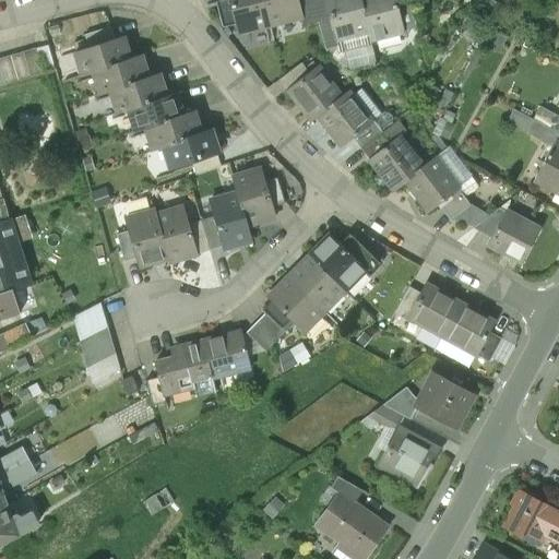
[(228,0),(222,0),(216,2),(223,27),(235,24),(228,0)]
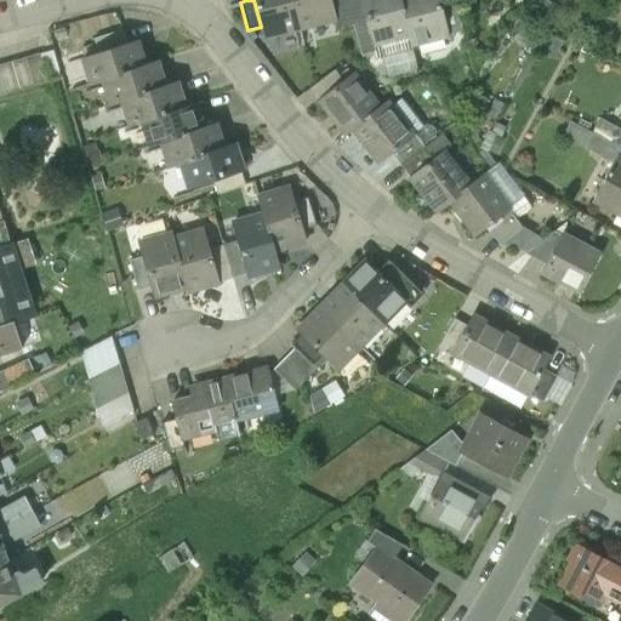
[(292,0),(254,0),(261,27),(263,36),(300,27),(292,0)]
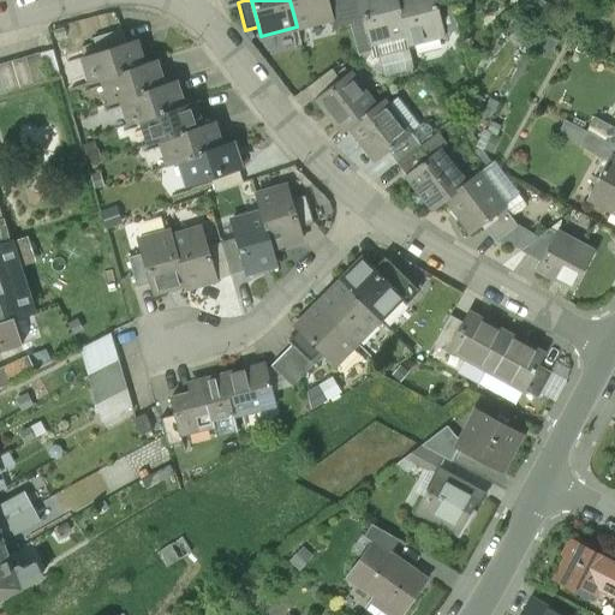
[(290,0),(297,27),(332,18),(334,17),(329,0),(290,0)]
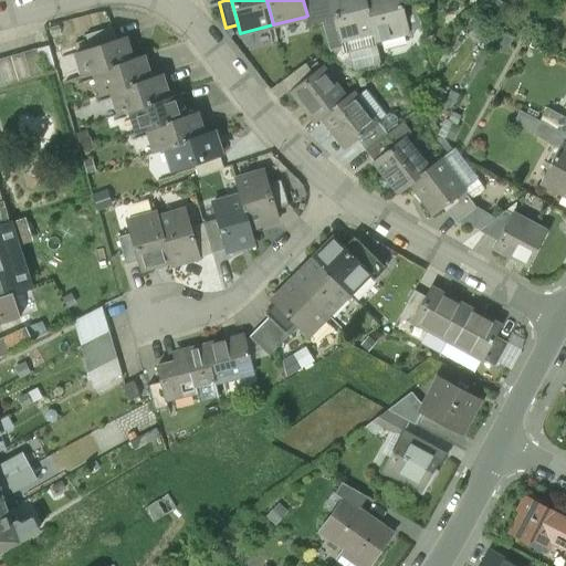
[(316,0),(303,0),(307,16),(305,17),(307,24),(322,21),(316,0)]
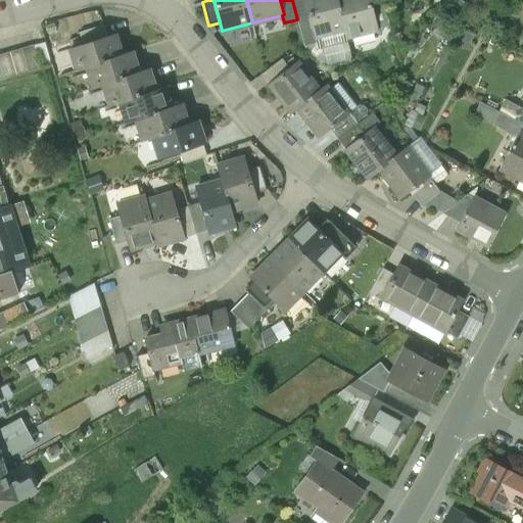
[(304,0),(292,0),(297,19),(310,16),(304,0)]
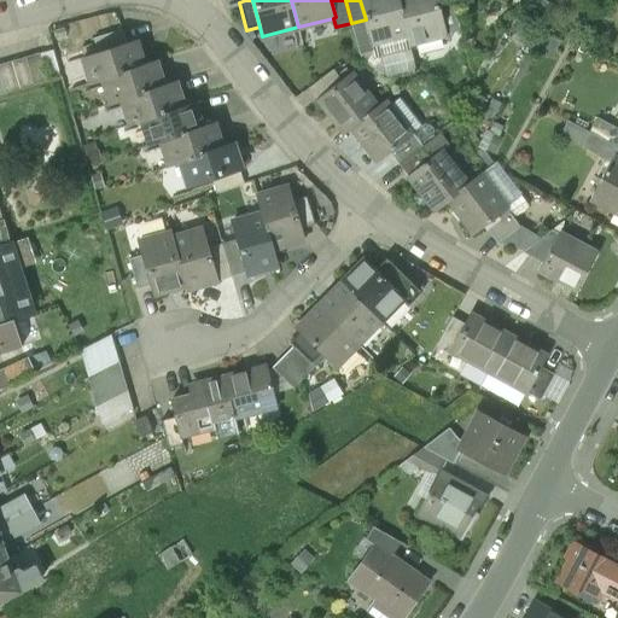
[(360,0),(366,19),(372,44),(407,34),(408,34),(398,0),(360,0)]
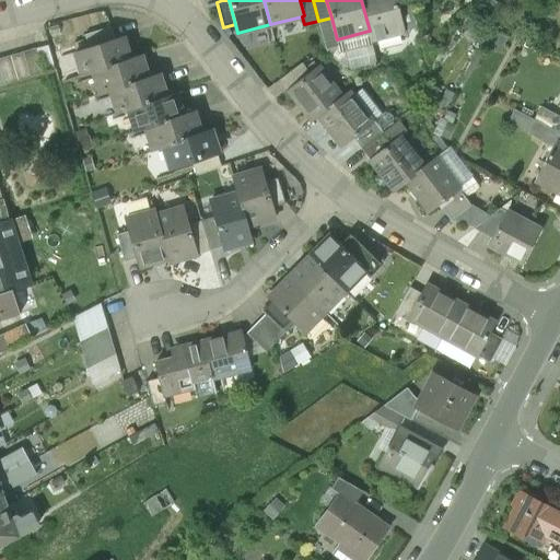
[(361,0),(370,31),(369,31),(371,39),(405,31),(399,10),(396,0),(361,0)]
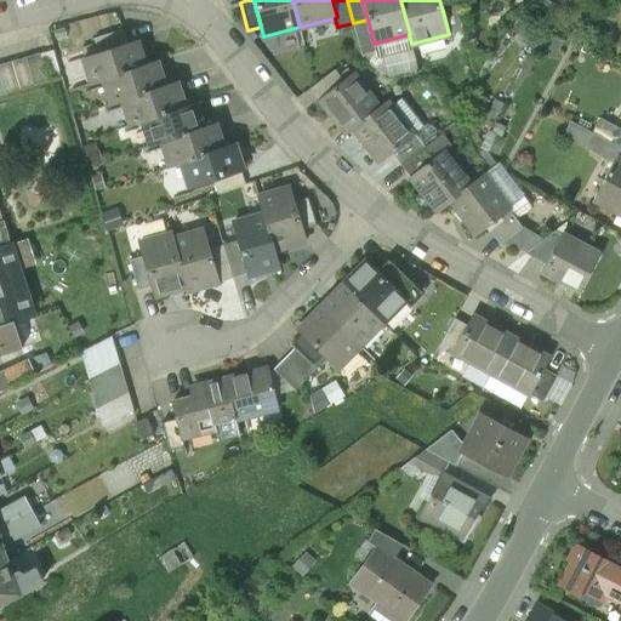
[(454,0),(439,0),(443,11),(456,7),(454,0)]
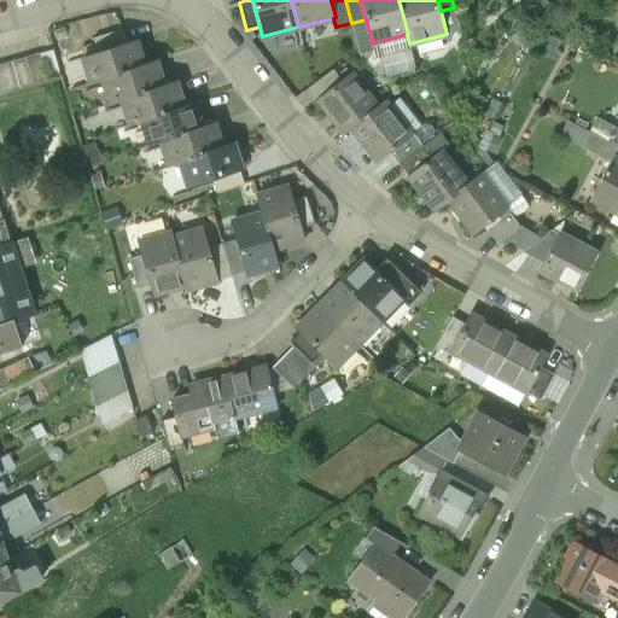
[(122,29),(93,38),(98,52),(127,44),(122,29)]
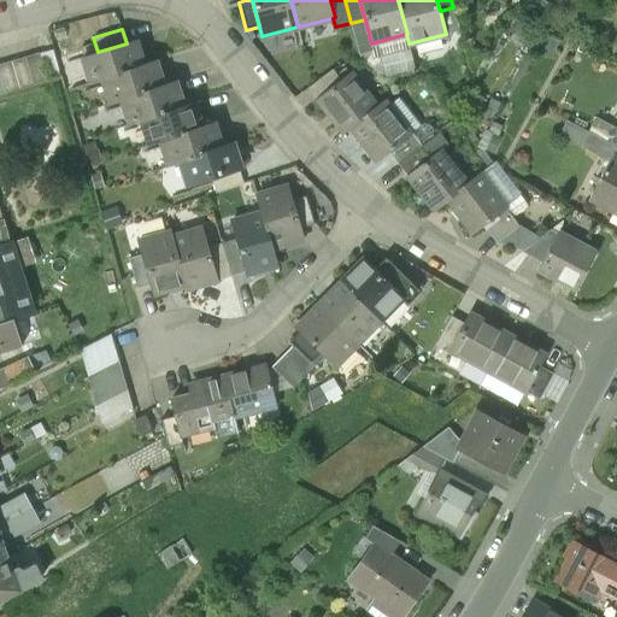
[(127,43),(98,52),(83,57),(92,83),(103,80),(103,78),(144,64),(144,63),(135,40),(127,43)]
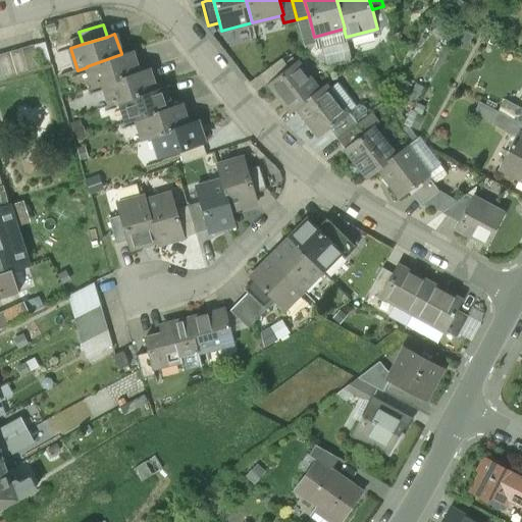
[(45,42),(34,45),(40,66),(51,63),(45,42)]
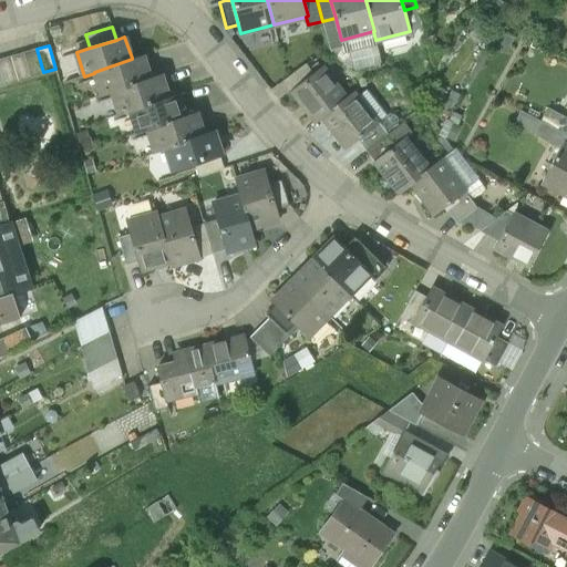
[(37,49),(24,52),(31,78),(44,73),(43,72),(37,49)]
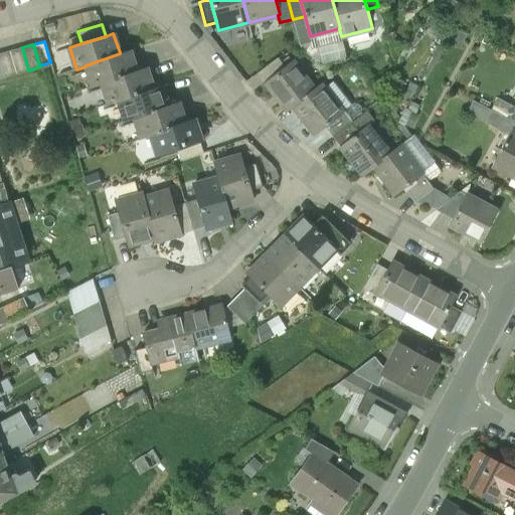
[(22,47),(10,50),(17,73),(28,70),(22,47)]
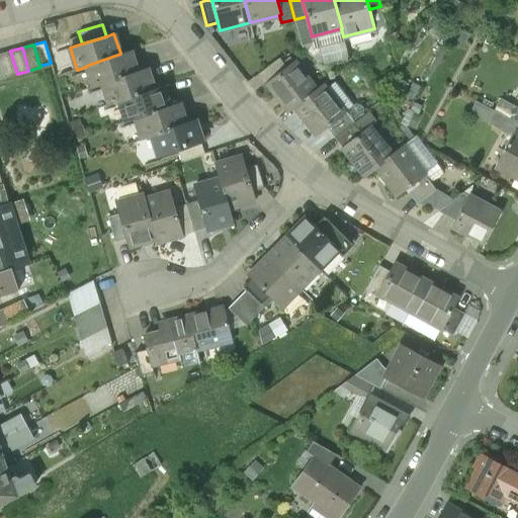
[(120,54),(86,66),(86,67),(93,87),(102,84),(102,83),(137,72),(137,71),(130,50),(120,53),(120,54)]
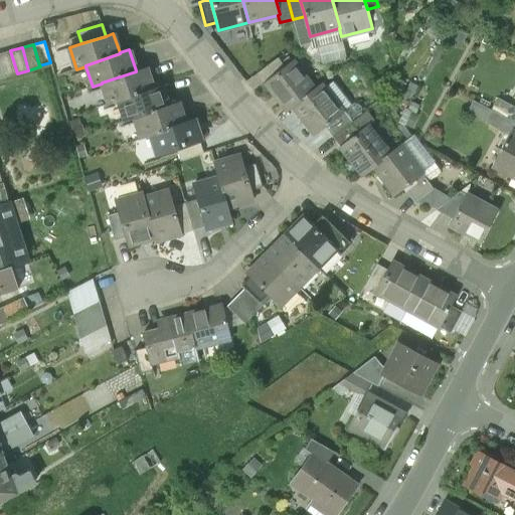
[(10,50),(0,53),(0,58),(5,76),(17,73),(10,50)]
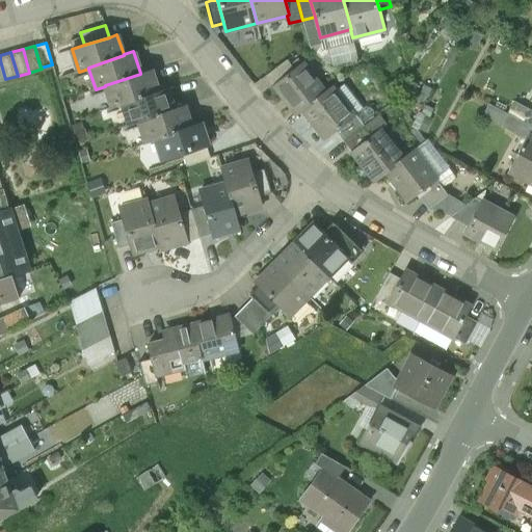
[(286,59),(266,75),(273,84),(293,70),(286,59)]
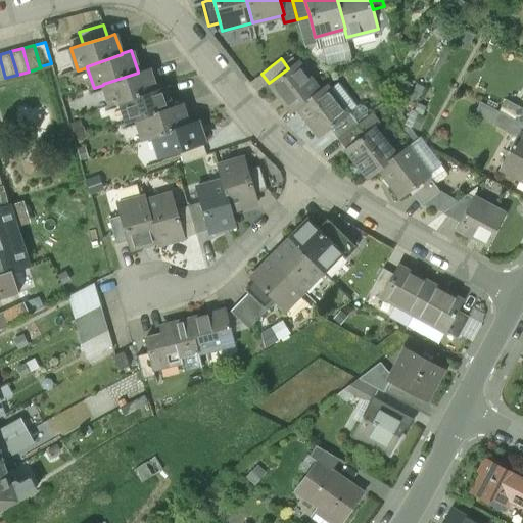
[(288,68),(269,83),(292,112),(298,107),(320,91),(320,90),(297,61),(288,68)]
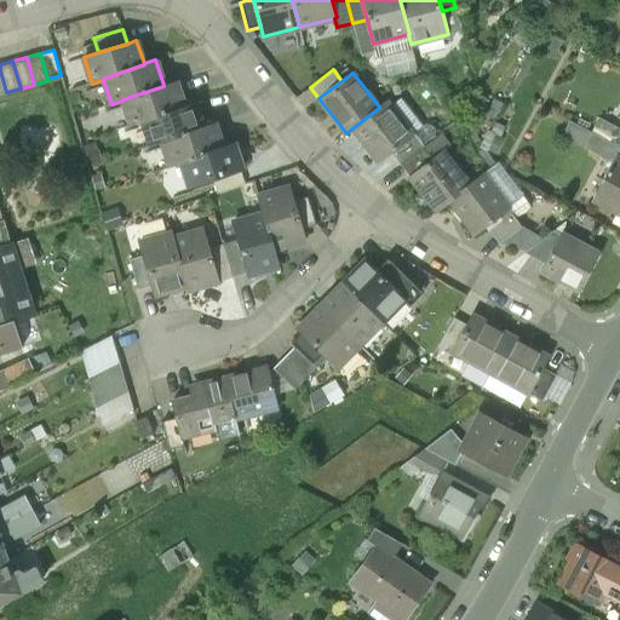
[(164,86),(122,99),(122,101),(131,125),(142,121),(142,120),(183,107),(182,105),(174,81),(164,85),(164,86)]
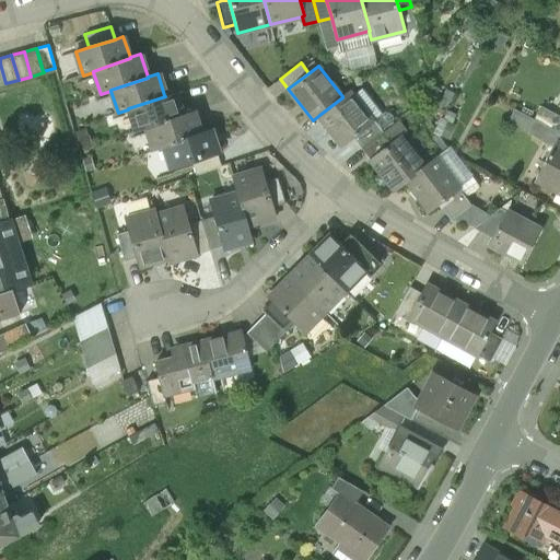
[(165,96),(128,108),(128,109),(135,131),(146,128),(146,127),(183,115),(182,114),(175,92),(164,95),(165,96)]
